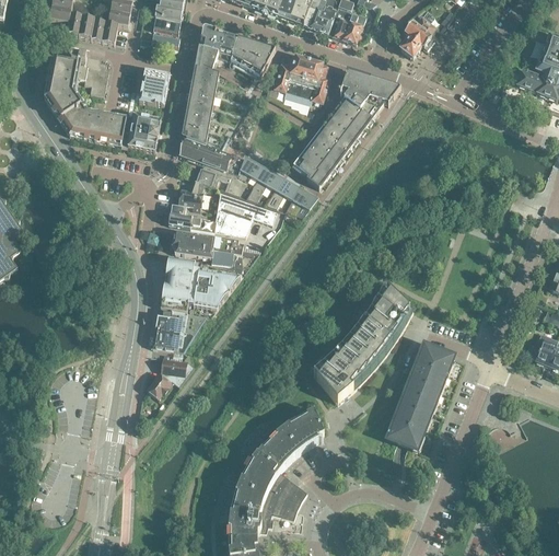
[(70,15),(73,2),(63,0),(54,0),(48,22),(68,25),(70,15)]
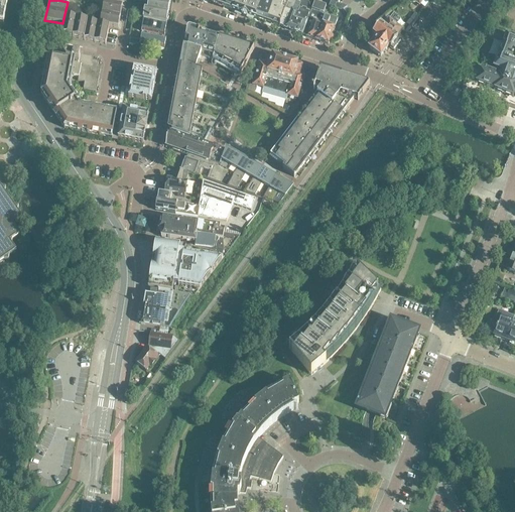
[(117,25),(121,3),(107,0),(103,0),(99,21),(108,23),(117,25)]
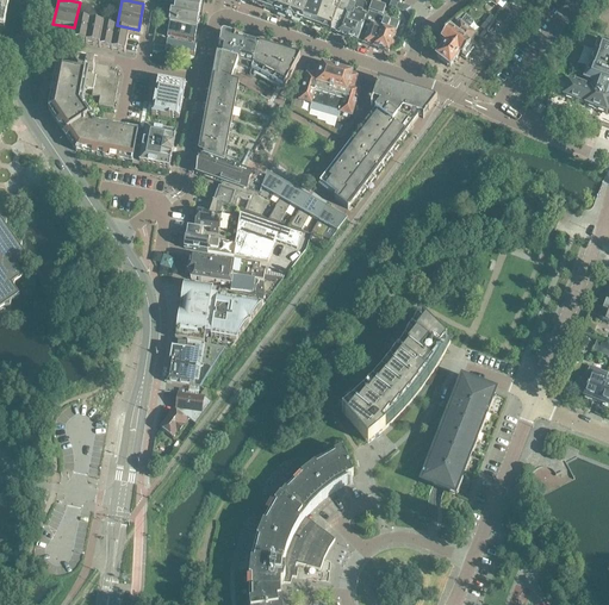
[(171,0),(169,7),(157,5),(155,14),(167,17),(167,18),(169,18),(196,24),(199,0),(171,0)]
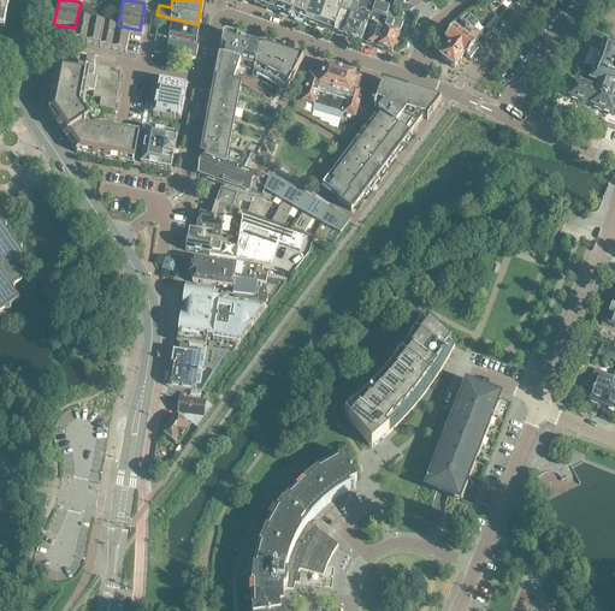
[(305,18),(311,0),(279,0),(276,7),(305,18)]
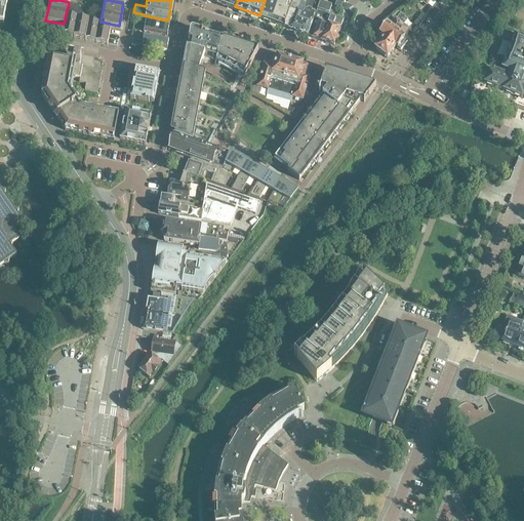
[(272,19),(279,0),(265,0),(259,15),(272,19)]
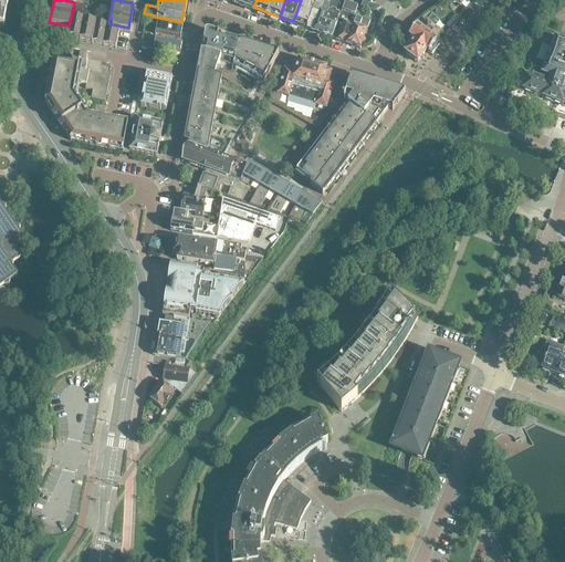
[(306,25),(312,9),(315,0),(301,0),(293,21),(306,25)]
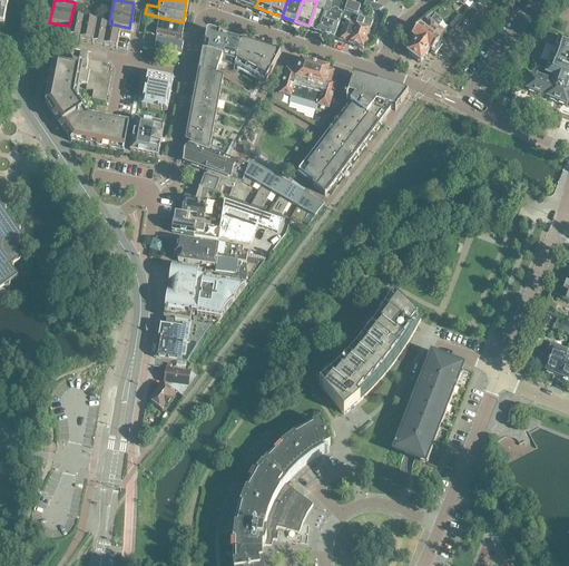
[(334,35),(346,0),(317,0),(314,9),(319,10),(313,28),(333,36),(333,35),(334,35)]
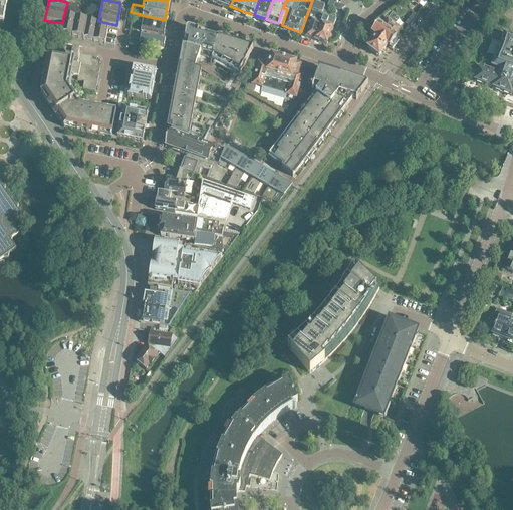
[(323,3),(315,0),(312,0),(301,31),(313,36),(313,37),(319,20),(323,11),(324,8),(322,8),(323,3)]
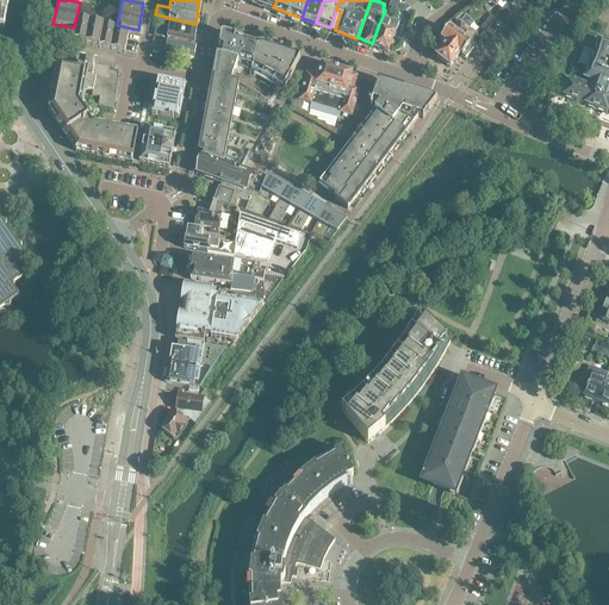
[(398,18),(384,13),(379,24),(372,44),(386,49),(398,18)]
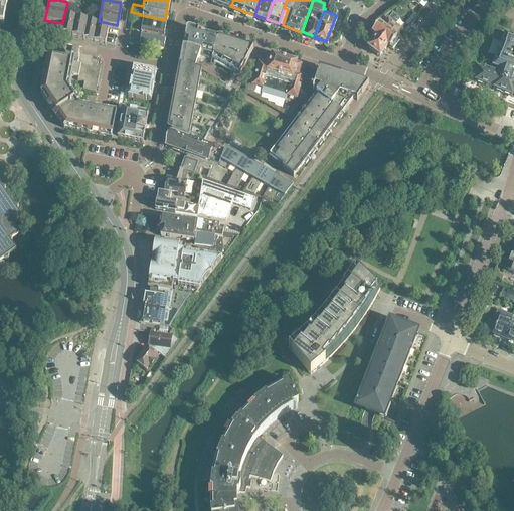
[(82,36),(86,18),(64,14),(62,23),(60,32),(82,36)]
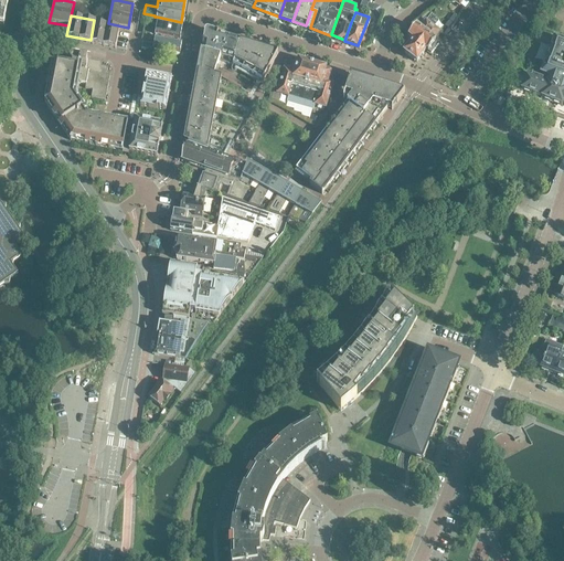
[(179,36),(181,22),(157,17),(153,32),(179,36)]
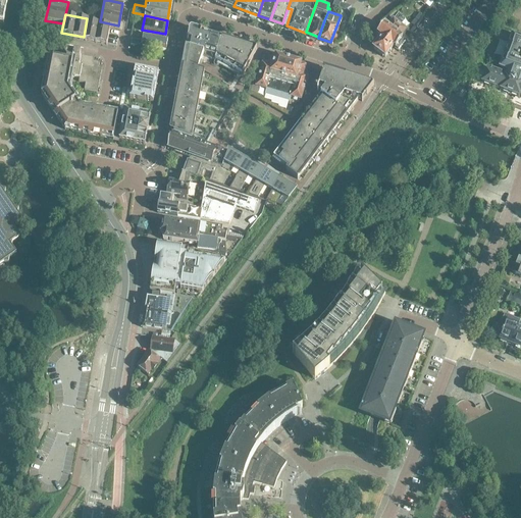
[(383,21),(372,36),(376,39),(372,45),(383,54),(393,43),(395,45),(398,47),(404,38),(401,36),(402,36),(400,34),(405,27),(393,16),(386,24),(383,21)]
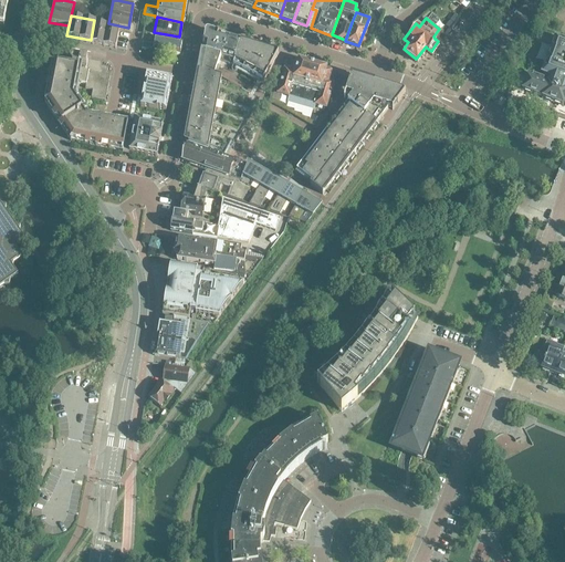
[(115,45),(118,28),(118,25),(108,23),(94,20),(91,40),(115,45)]
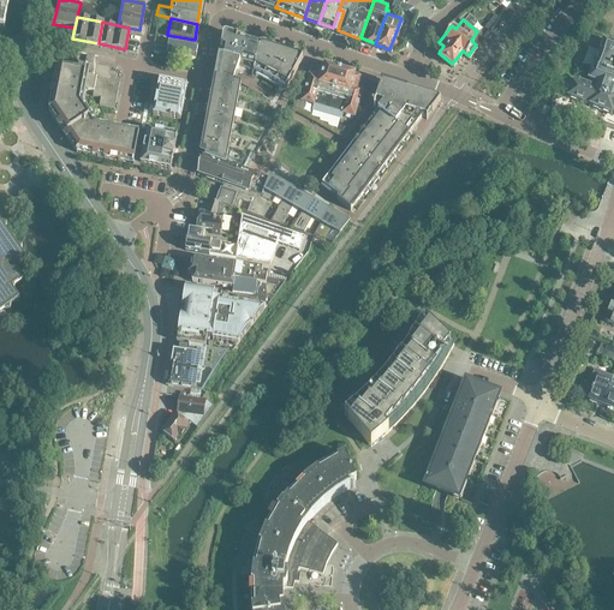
[(239,58),(245,36),(225,30),(224,30),(222,30),(222,31),(221,33),(219,51),(239,58)]
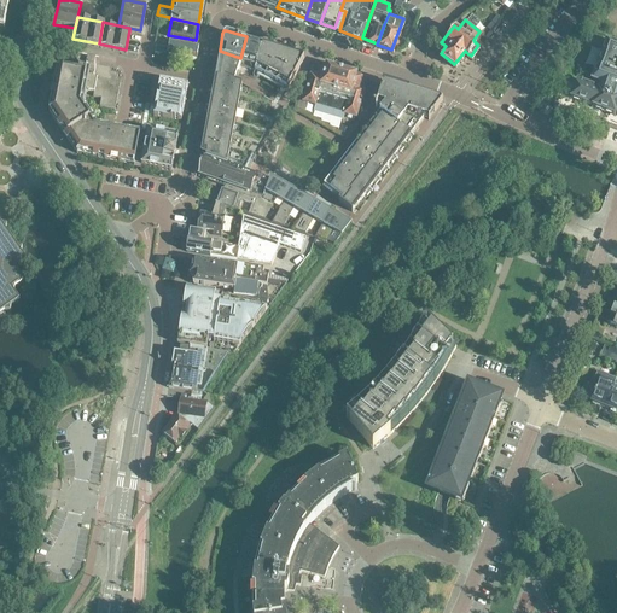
[(261,42),(262,41),(246,36),(240,58),(238,63),(252,68),(255,63),(261,42)]
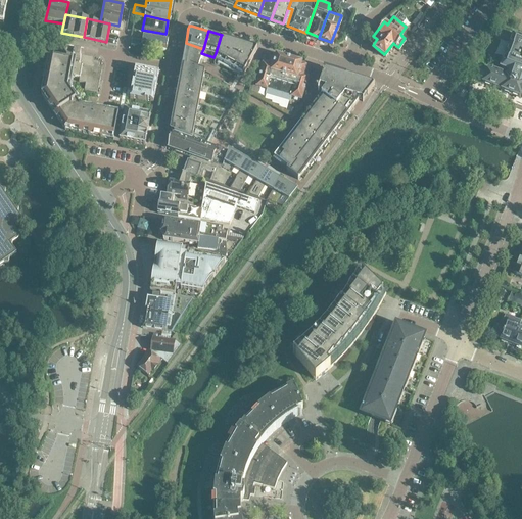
[(168,36),(162,35),(142,32),(141,37),(131,36),(130,42),(141,43),(160,46),(160,47),(163,48),(163,47),(165,47),(168,36)]
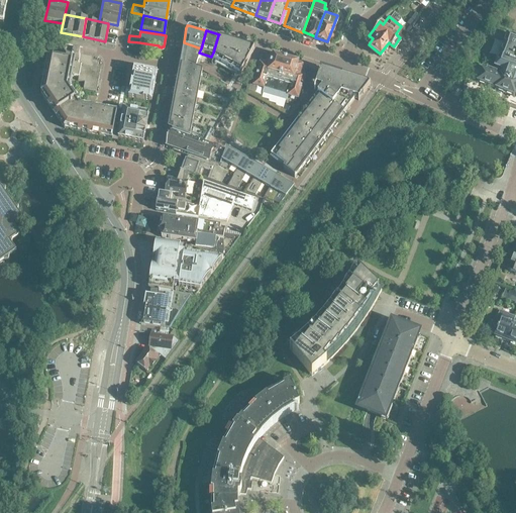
[(219,35),(218,35),(213,53),(211,57),(212,57),(212,56),(215,58),(213,61),(237,74),(238,71),(239,71),(253,45),(249,44),(249,45),(242,43),(243,42),(242,41),(241,42),(238,41),(238,40),(237,40),(236,41),(233,40),(233,39),(232,38),(231,39),(225,37),(225,36),(224,36),(223,37),(219,35)]
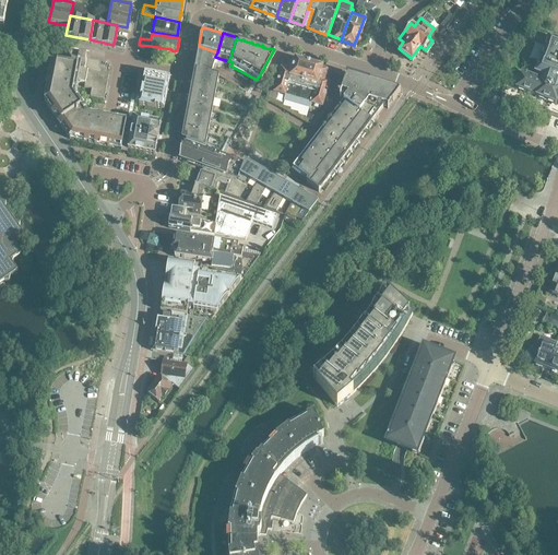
[(557,42),(554,40),(547,60),(541,77),(521,69),(514,85),(535,92),(534,93),(555,101),(555,99),(557,101),(557,82),(556,82),(557,75),(557,42)]
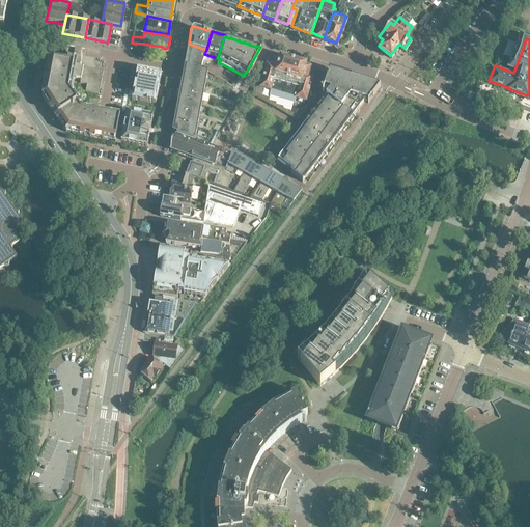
[(189,45),(187,56),(203,61),(204,60),(202,60),(204,54),(206,50),(189,44),(188,45),(189,45)]
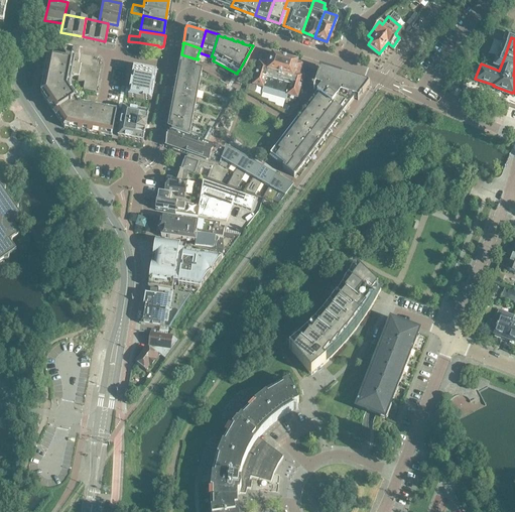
[(46,54),(44,68),(45,68),(44,73),(43,73),(40,91),(63,125),(111,134),(111,132),(117,133),(122,110),(120,110),(123,92),(127,93),(127,94),(150,98),(156,68),(133,64),(128,86),(121,85),(116,108),(80,101),(69,85),(71,73),(78,75),(77,78),(84,79),(82,86),(95,88),(99,66),(96,65),(98,58),(91,57),(92,54),(67,49),(63,50),(63,53),(65,55),(71,56),(71,59),(46,54)]
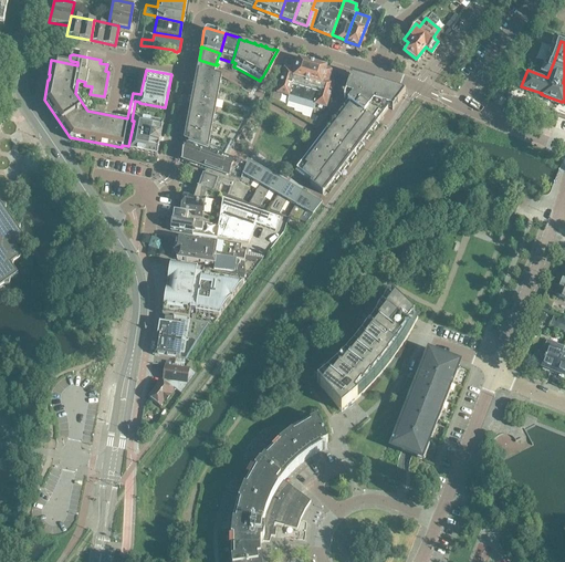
[(292,55),(292,56),(289,68),(284,65),(276,90),(284,92),(314,101),(325,104),(333,80),(327,79),(331,68),(325,65),(325,64),(297,56),(297,58),(292,55)]
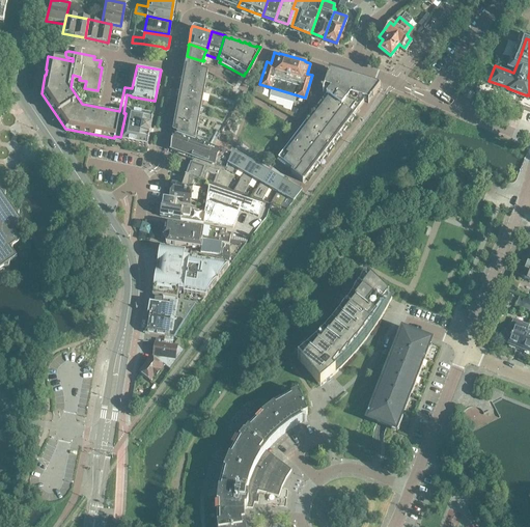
[(192,156),(225,167),(230,151),(230,150),(227,149),(226,150),(222,148),(212,144),(217,136),(218,136),(226,119),(228,116),(230,113),(231,109),(232,110),(243,90),(242,90),(206,71),(185,62),(171,134),(169,147),(192,156)]
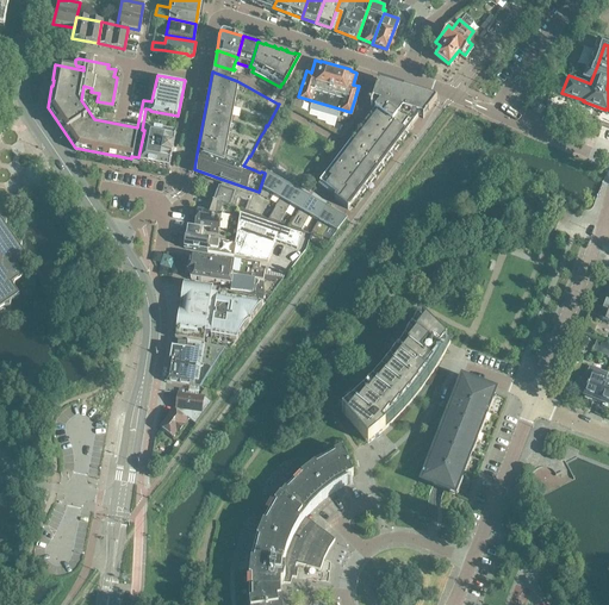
[(333,195),(347,205),(355,193),(354,193),(358,188),(361,189),(365,185),(366,186),(366,185),(362,182),(366,176),(370,179),(373,174),(374,175),(374,174),(371,172),(374,166),(378,168),(381,163),(383,164),(383,163),(379,160),(383,155),(386,157),(390,153),(390,154),(391,153),(387,149),(391,144),(393,147),(398,142),(398,143),(399,142),(396,138),(399,133),(402,136),(406,131),(408,131),(405,129),(417,112),(422,114),(436,97),(377,79),(372,98),(367,97),(367,98),(368,99),(370,100),(371,101),(372,103),(372,104),(373,104),(376,105),(318,179),(335,192),(333,195)]
